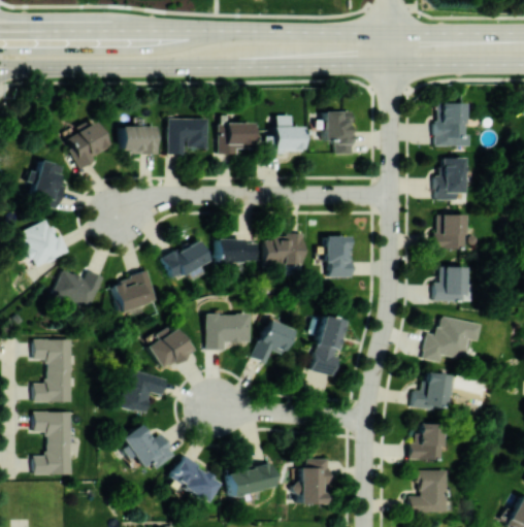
[(470,145),(470,134),(465,134),(466,102),(436,102),(435,145),(470,145)]
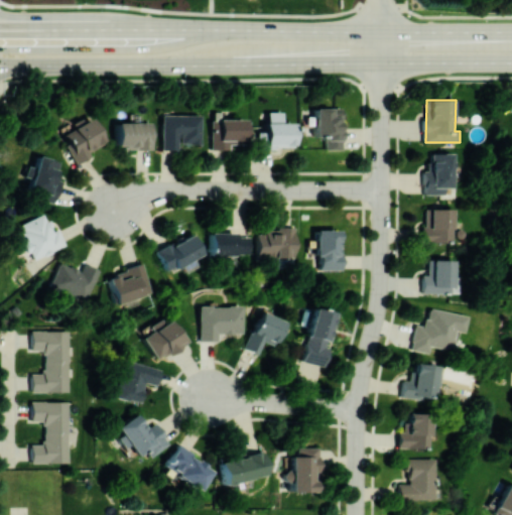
[(344,109),(316,109),(316,137),(328,137),(328,150),(344,150),(344,109)]
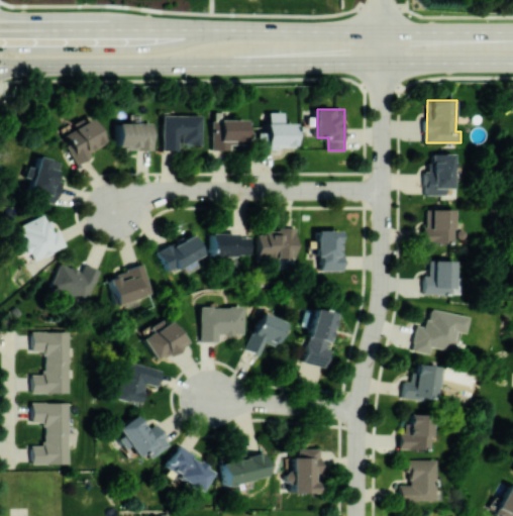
[(269,113),(270,133),(261,133),(261,148),(297,148),(297,124),(286,124),(286,112),(269,113)]
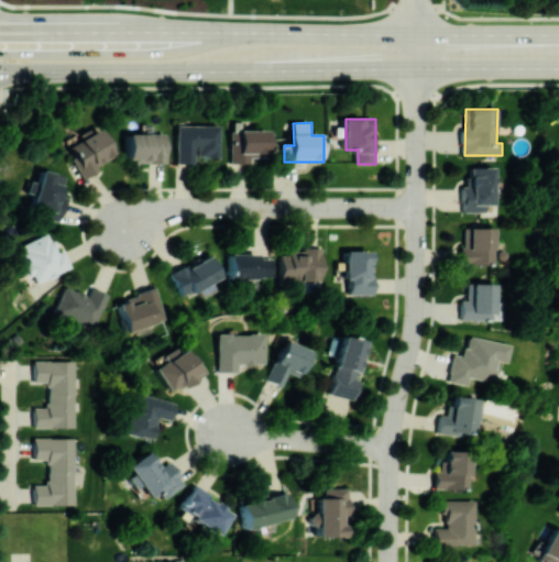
[(222,127),(179,125),(178,164),(198,164),(198,157),(222,157),(222,127)]
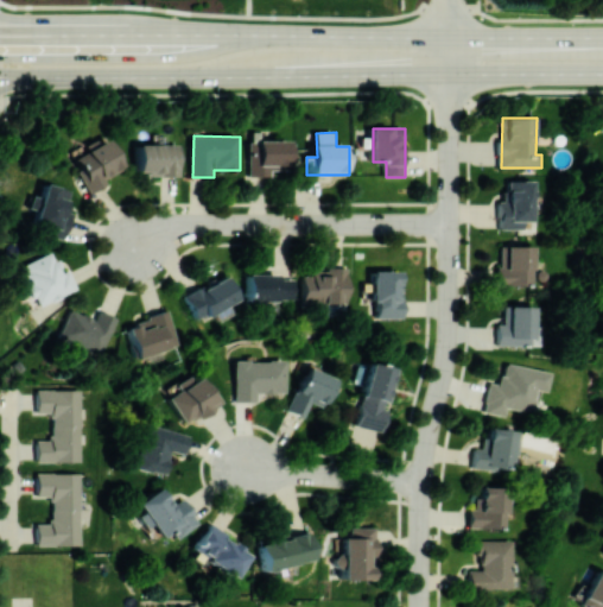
[(77,158),(94,193),(109,185),(107,179),(126,170),(109,137),(87,147),(89,153),(77,158)]
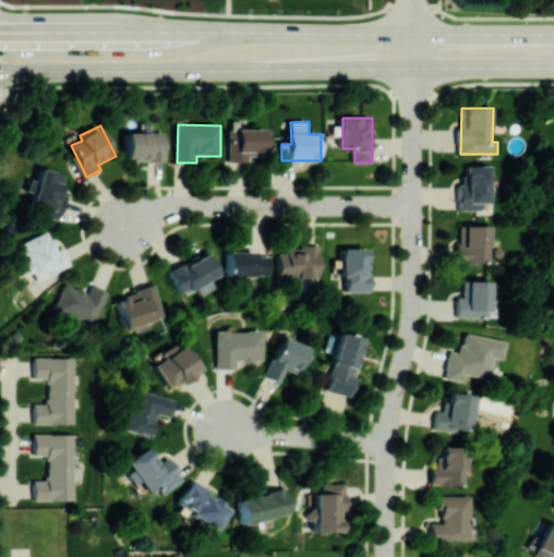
[(231,129),(230,162),(252,162),(252,157),(267,157),(268,130),(231,129)]
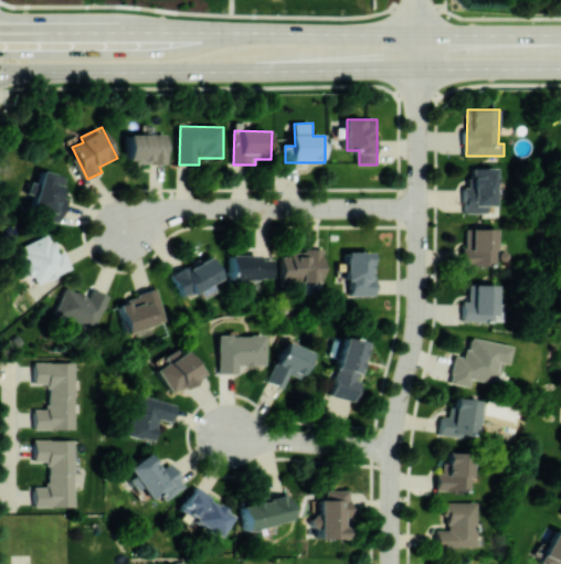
[(168,135),(129,136),(129,160),(141,159),(141,165),(169,163),(168,135)]
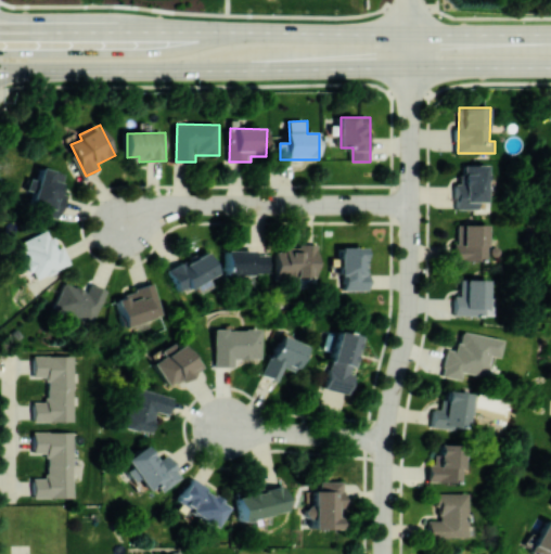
[(488,203),(489,166),(466,165),(465,184),(459,184),(459,209),(481,209),(481,202),(488,203)]
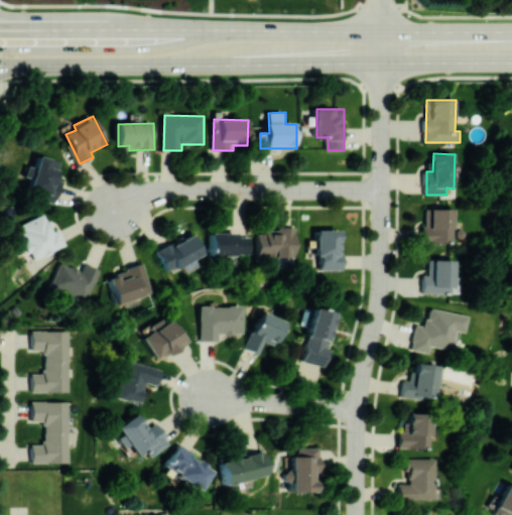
[(56,204),(62,180),(57,178),(62,161),(39,156),(30,190),(40,192),(39,200),(56,204)]
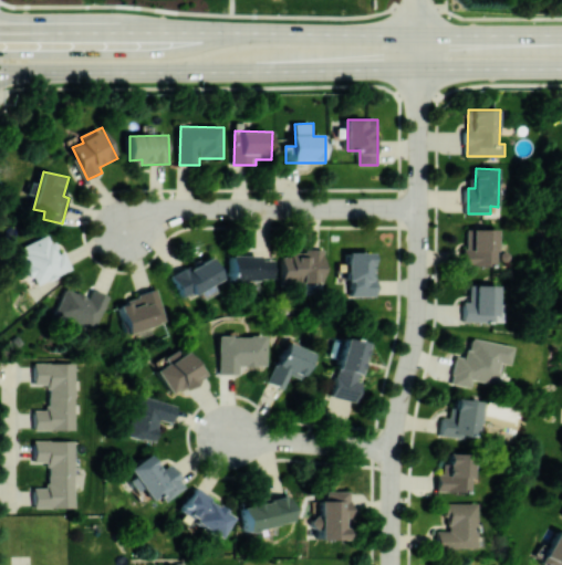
[(499,229),(470,229),(470,250),(467,250),(466,265),(499,267),(499,229)]
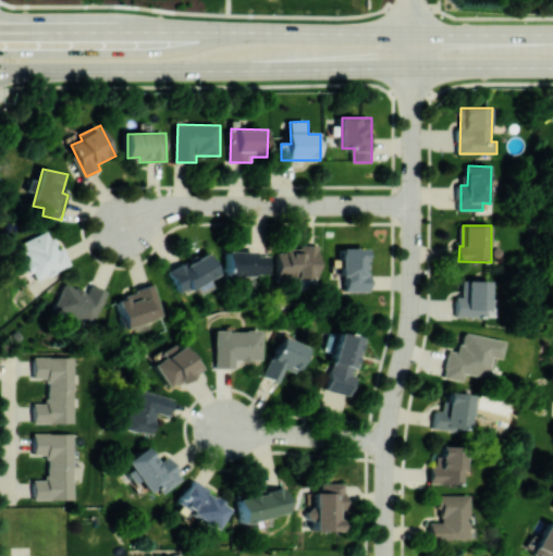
[(21,243),(35,280),(73,267),(65,248),(58,250),(51,232),(21,243)]
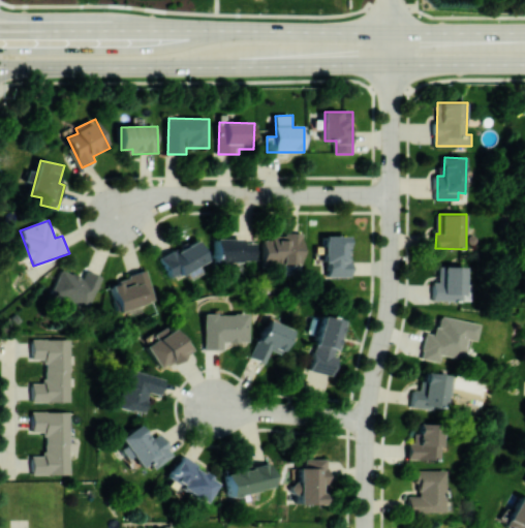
[(305,233),(288,233),(288,238),(267,239),(267,267),(305,267),(305,233)]
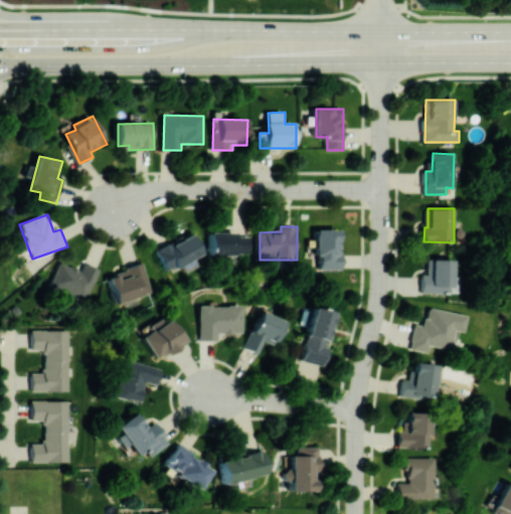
[(321,270),(342,270),(342,229),(317,229),(317,255),(321,257),(321,270)]
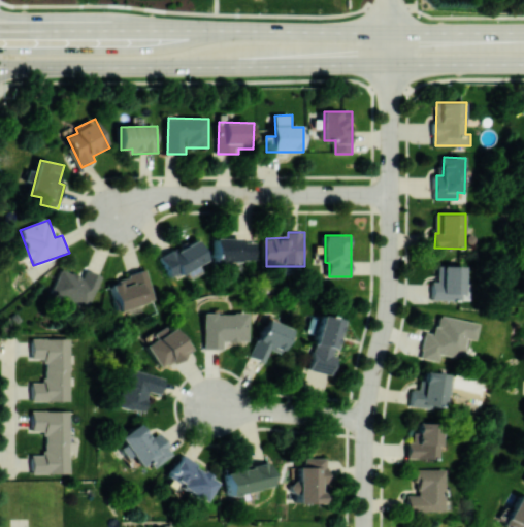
[(259,243),(244,243),(244,238),(218,239),(218,262),(259,261),(259,243)]
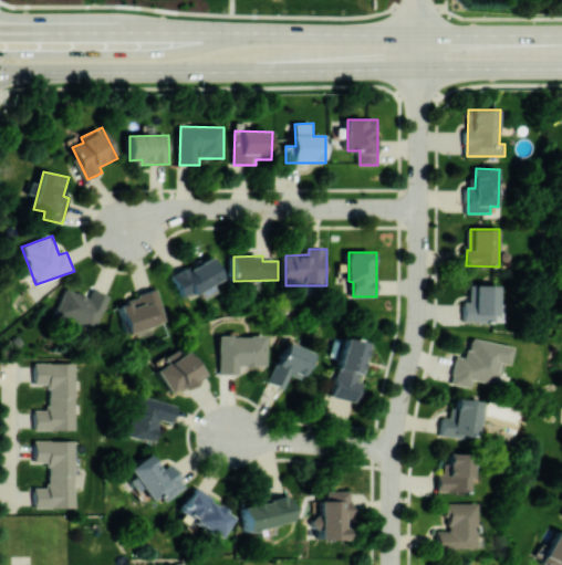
[(185,299),(225,279),(212,257),(174,276),(185,299)]
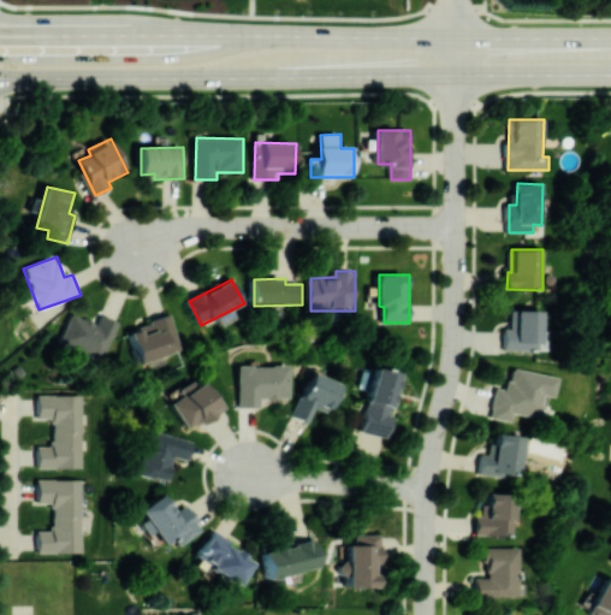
[(508,329),(506,350),(544,352),(545,311),(514,311),(514,330),(508,329)]
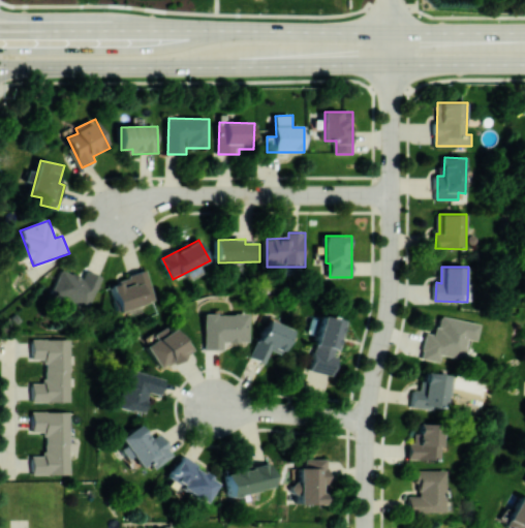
[(92,309),(103,277),(89,272),(86,278),(62,270),(54,296),(92,309)]
